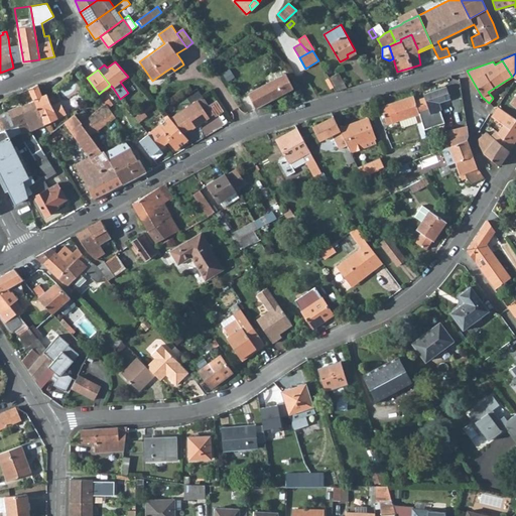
[(248,93),(255,108),(264,104),(293,88),(285,73),(248,93)]
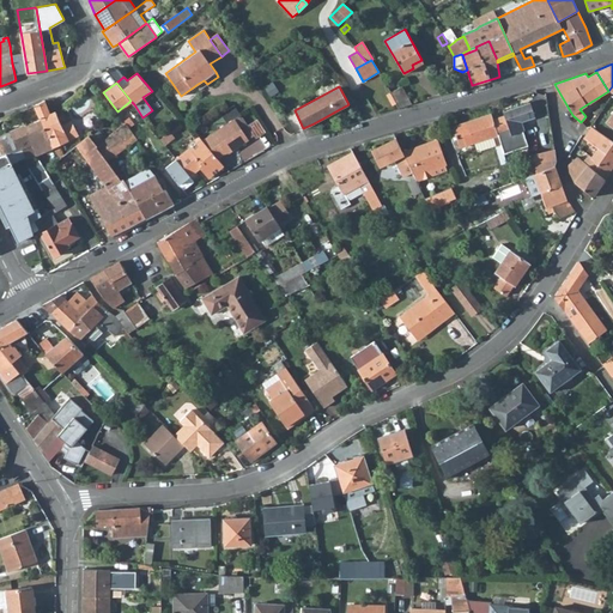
[(389,92),(399,108),(412,104),(402,86),(389,92)]
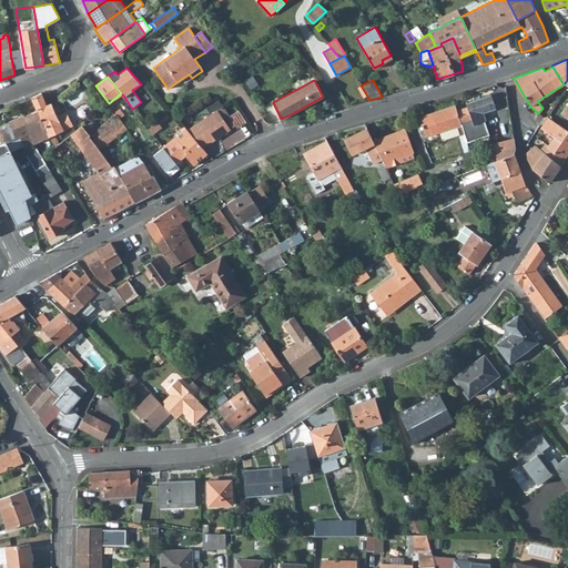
[(38,111),(50,137),(53,135),(64,131),(64,130),(73,125),(67,112),(58,117),(51,103),(47,105),(42,93),(32,98),(38,111)]
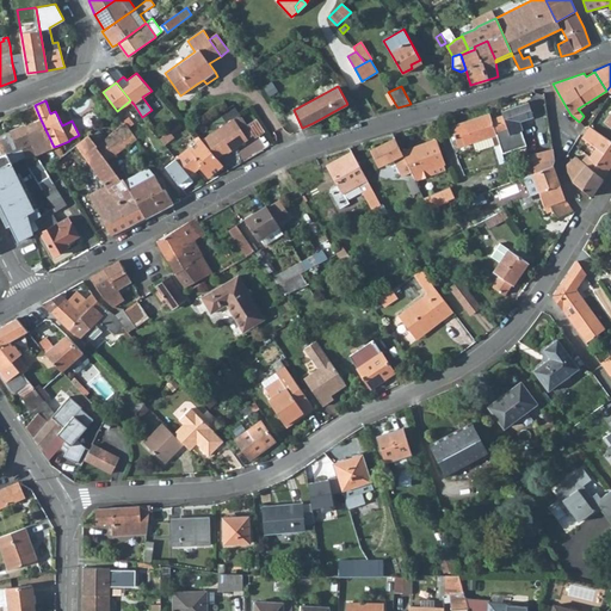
[(520,121),(534,116),(529,102),(501,111),(504,115),(492,118),(503,153),(526,146),(522,130),(523,130),(520,121)]
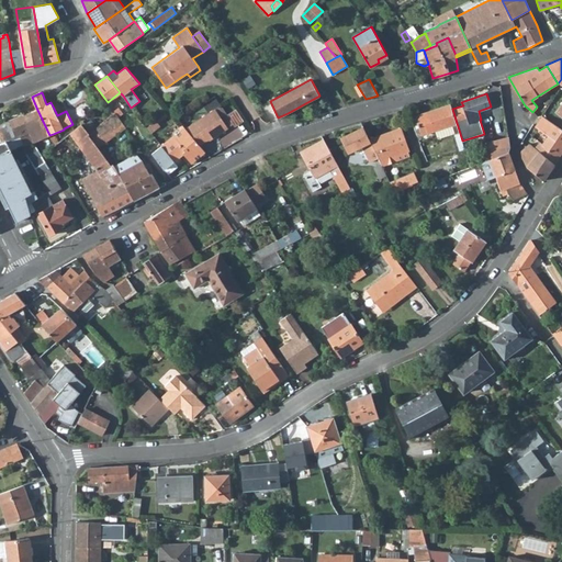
[(460,150),(464,149),(462,141),(452,109),(450,104),(416,115),(422,135),(435,131),(452,125),(454,133),(460,150)]
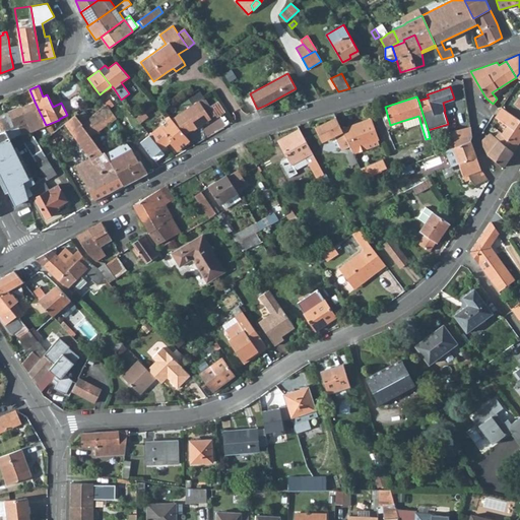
[(21,107),(31,131),(46,125),(35,102),(21,107)]
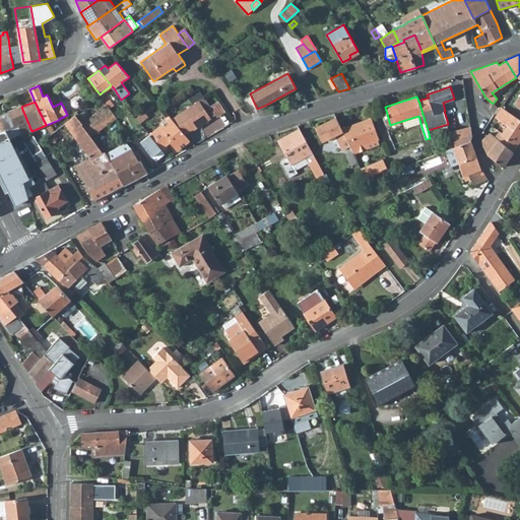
[(172,120),(184,134),(193,128),(193,129),(210,118),(199,102),(172,120)]
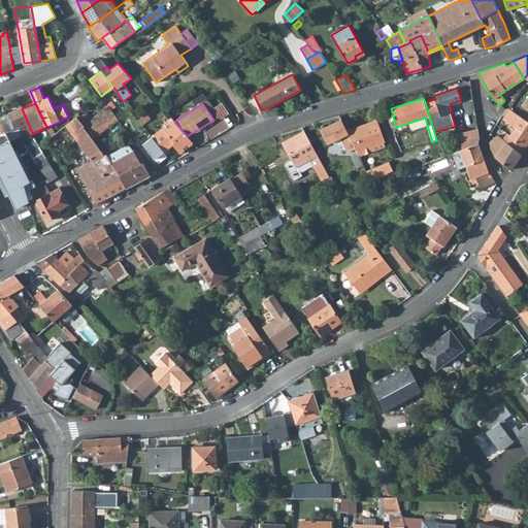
[(83,126),(92,138),(119,120),(108,105),(84,125),(83,126)]
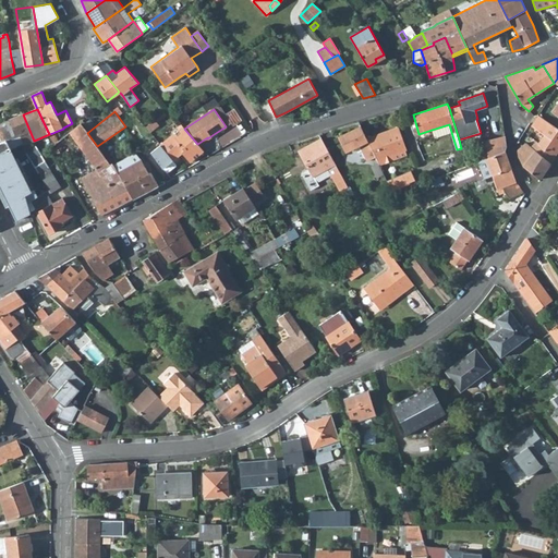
[(0,138),(1,141),(5,140),(20,135),(23,144),(23,145),(34,141),(23,114),(23,113),(22,113),(0,122),(0,138)]
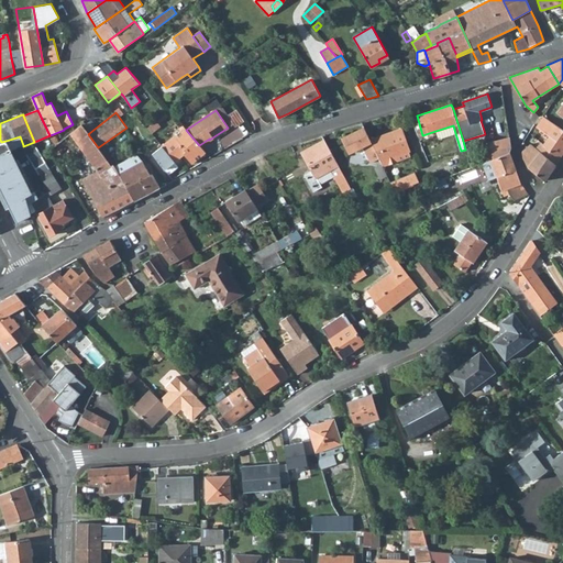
[(536,127),(549,136),(543,145),(560,158),(562,153),(562,129),(543,117),(536,127)]
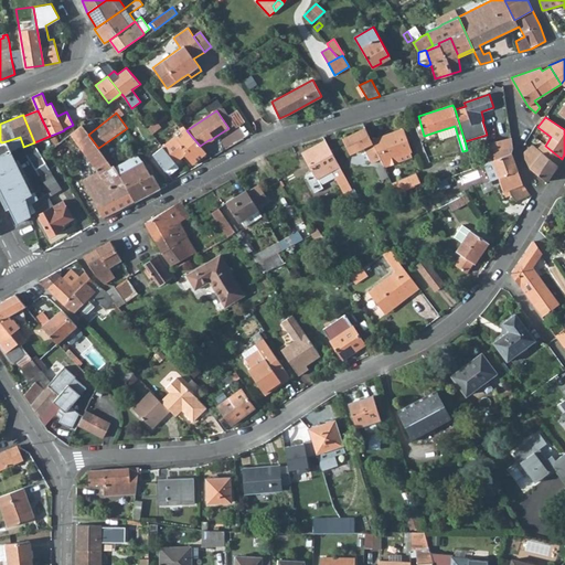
[(148,128),(151,134),(161,127),(157,121),(148,128)]
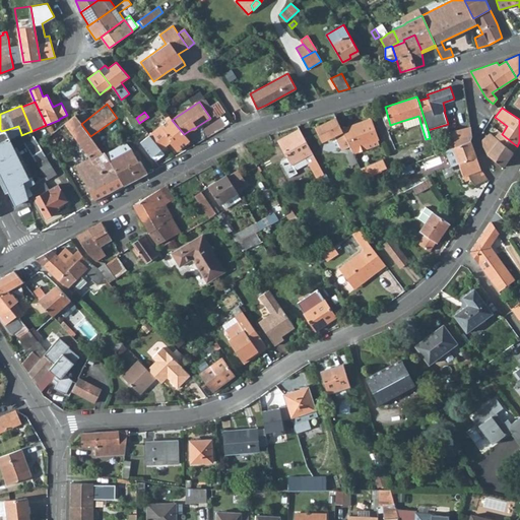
[(76,166),(94,199),(123,185),(110,158),(106,153),(105,152),(103,153),(101,150),(90,136),(81,124),(82,123),(75,115),(65,123),(90,158),(76,166)]
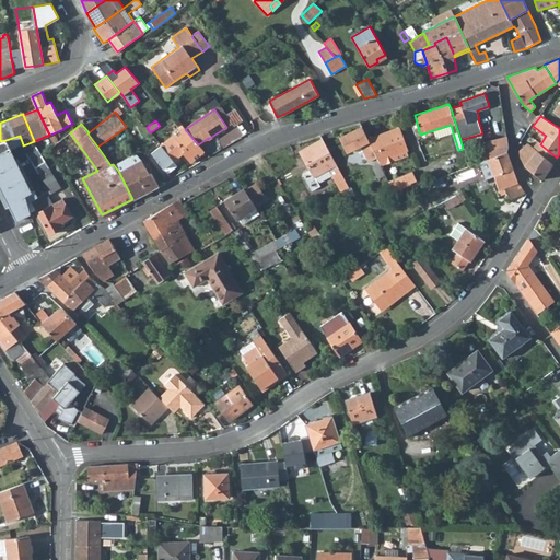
[(182,153),(190,163),(191,163),(205,152),(198,144),(185,129),(182,125),(177,128),(181,130),(174,136),(185,150),(182,152),(182,153)]
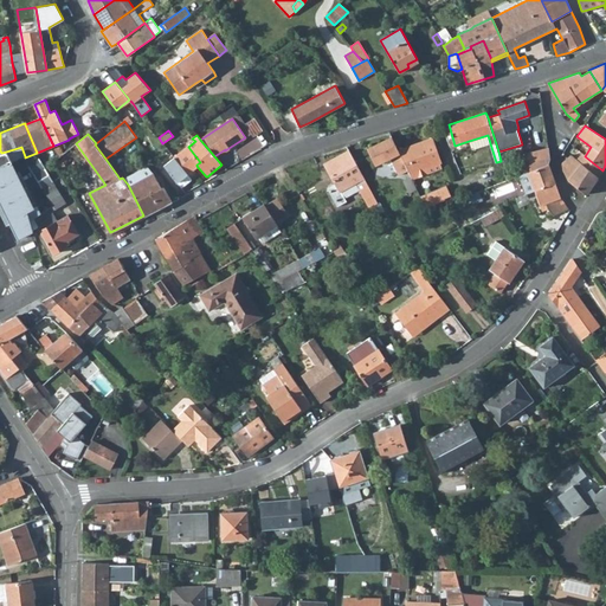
[(490,143),(488,135),(469,141),(472,150),(490,143)]
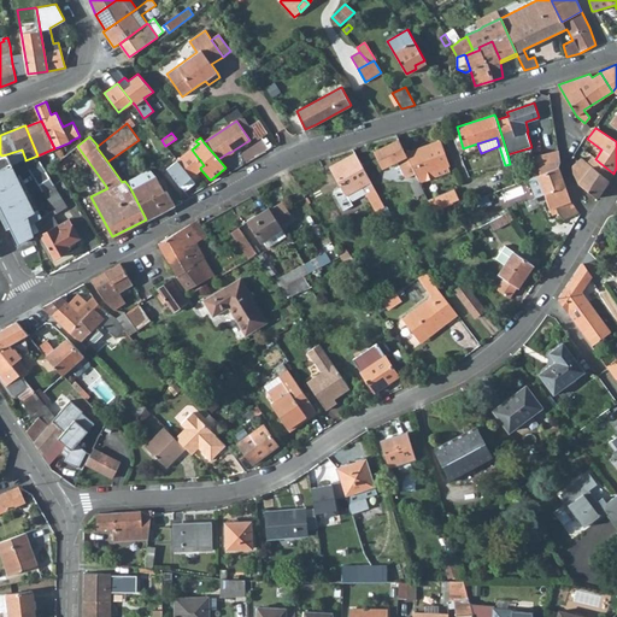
[(416,174),(405,152),(399,139),(375,151),(382,168),(393,163),(398,160),(400,166),(406,178),(416,174)]
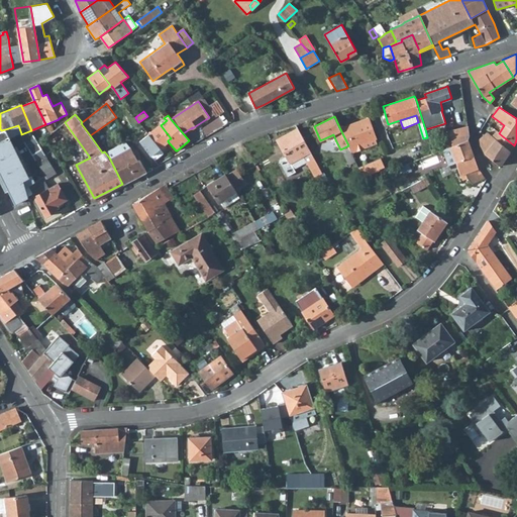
[(369,117),(339,127),(348,145),(349,148),(375,139),(377,138),(369,117)]
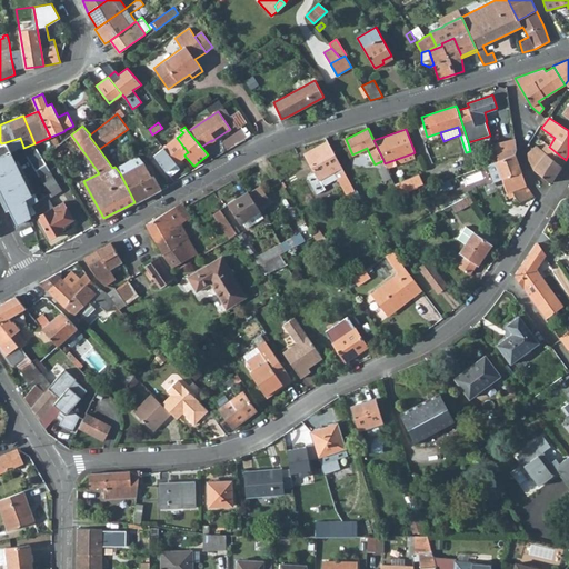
[(50,137),(57,147),(60,143),(53,136),(50,137)]
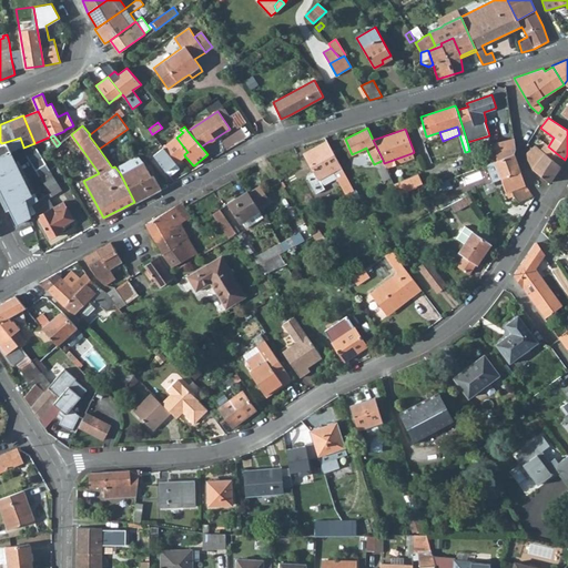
[(23,146),(20,138),(6,142),(11,152),(23,146)]
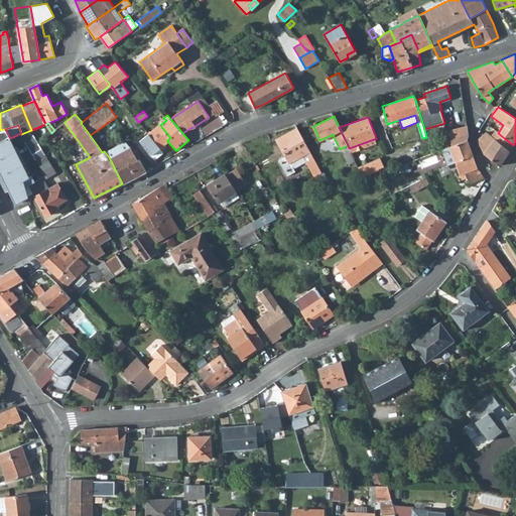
[(139,141),(150,155),(160,148),(165,143),(167,141),(167,140),(170,138),(160,125),(148,134),(139,141)]
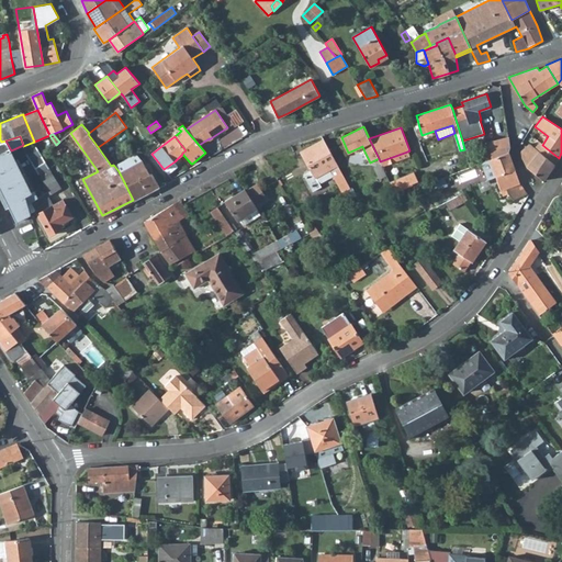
[(493,158),(508,152),(510,147),(510,144),(509,137),(489,142),(493,158)]
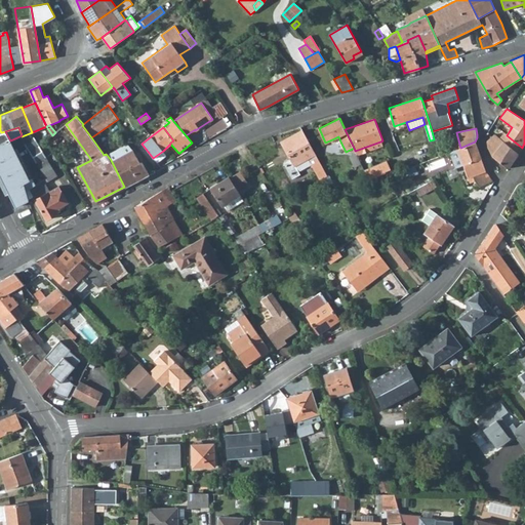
[(323,177),(327,175),(303,130),(281,142),(290,159),(283,163),(292,178),(300,174),(298,171),(295,165),(309,158),(312,164),(320,179),(323,177)]
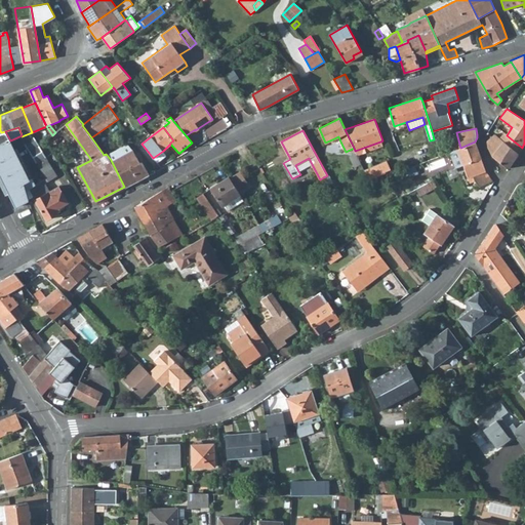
[(0,153),(9,172),(19,167),(27,182),(29,180),(10,140),(5,131),(1,132),(0,132),(0,153)]
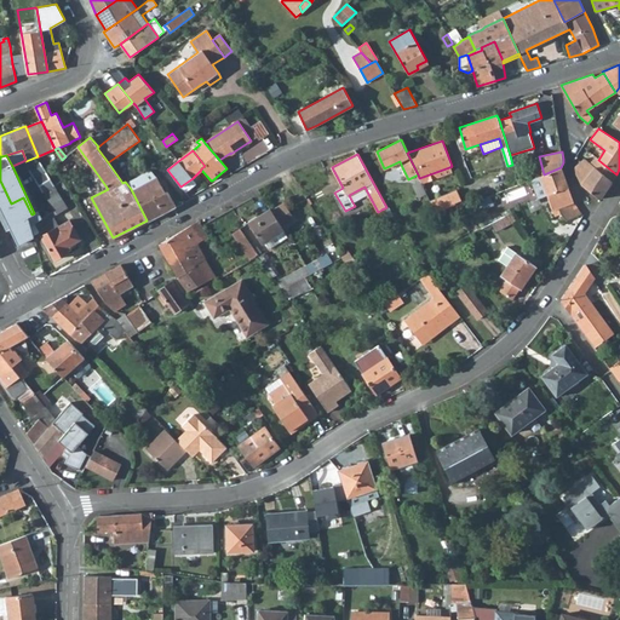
[(585,159),(573,168),(581,184),(600,199),(616,174),(598,160),(593,166),(590,162),(585,159)]
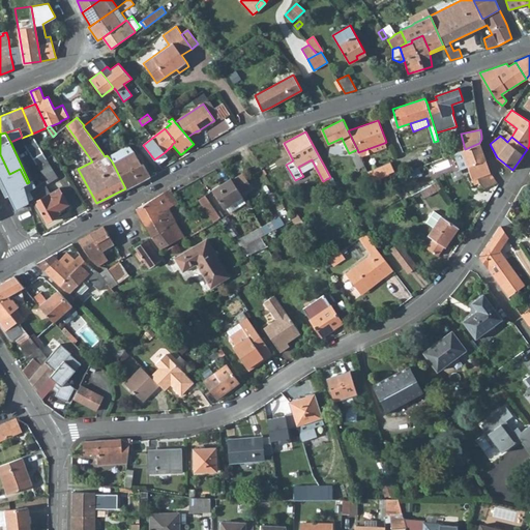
[(24,143),(30,153),(39,148),(33,137),(24,143)]
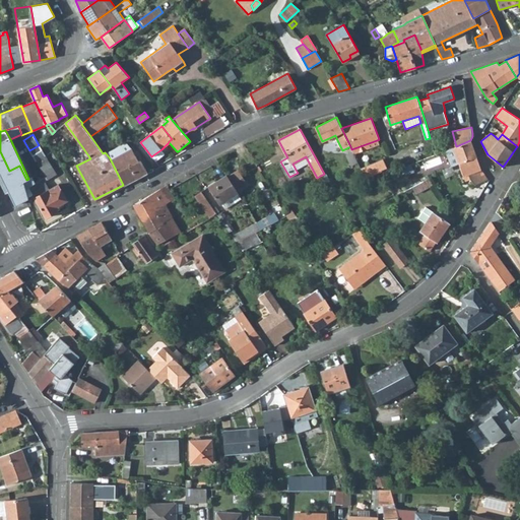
[(377,140),(351,149),(352,151),(353,153),(379,144),(377,140)]
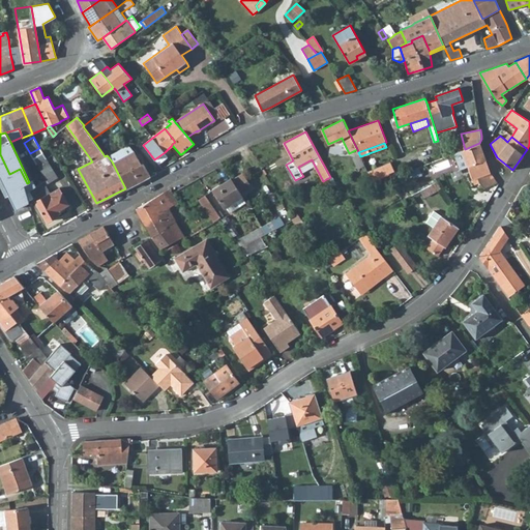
[(483,188),(497,183),(491,173),(479,143),(465,149),(462,150),(468,167),(474,184),(479,182),(483,188)]
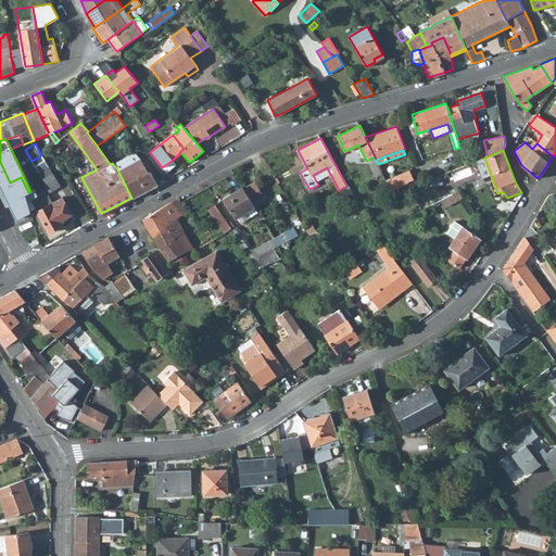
[(117,169),(131,198),(147,190),(158,185),(150,171),(149,172),(140,158),(135,152),(116,162),(113,156),(108,161),(110,164),(112,163),(113,164),(117,169)]
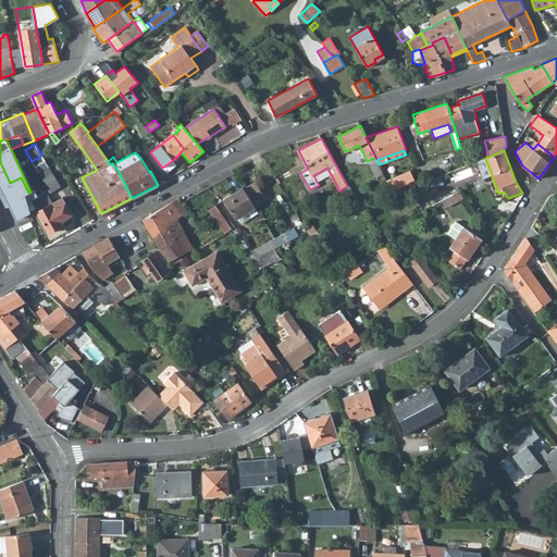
[(32,161),(38,172),(49,166),(41,156),(32,161)]
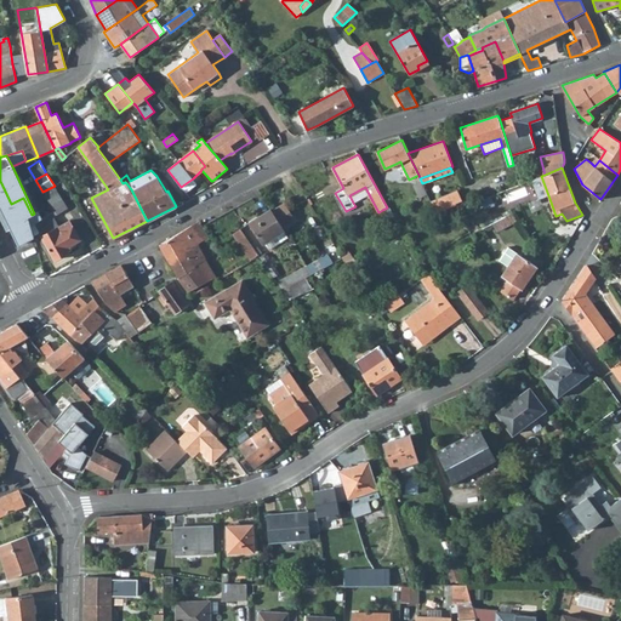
[(548,195),(541,176),(531,180),(539,199),(548,195)]
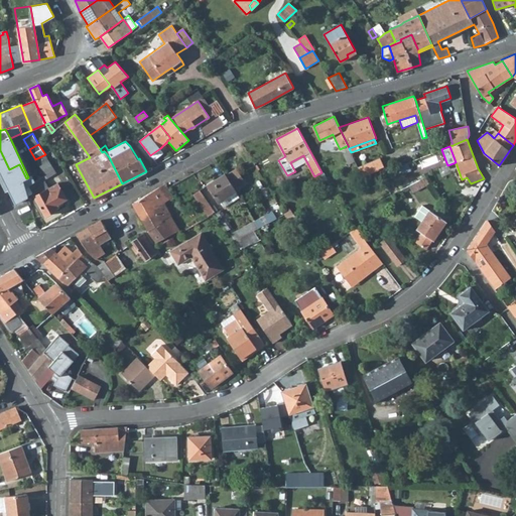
[(150,155),(154,160),(163,152),(160,148),(150,155)]
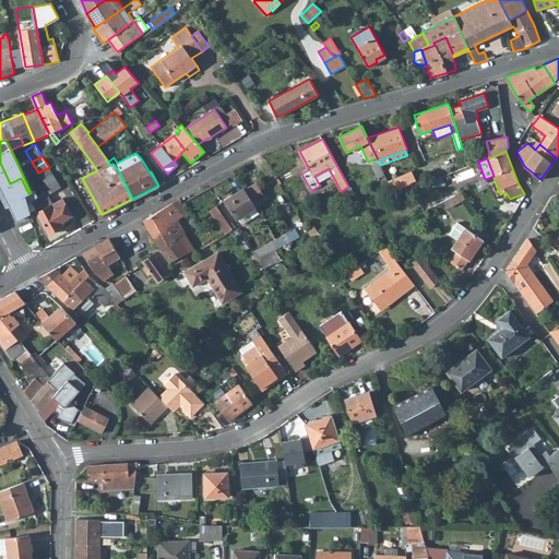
[(9,204),(14,216),(31,214),(30,213),(27,203),(37,197),(34,190),(31,192),(28,193),(21,178),(10,183),(0,163),(0,194),(0,195),(2,199),(6,198),(9,204)]
